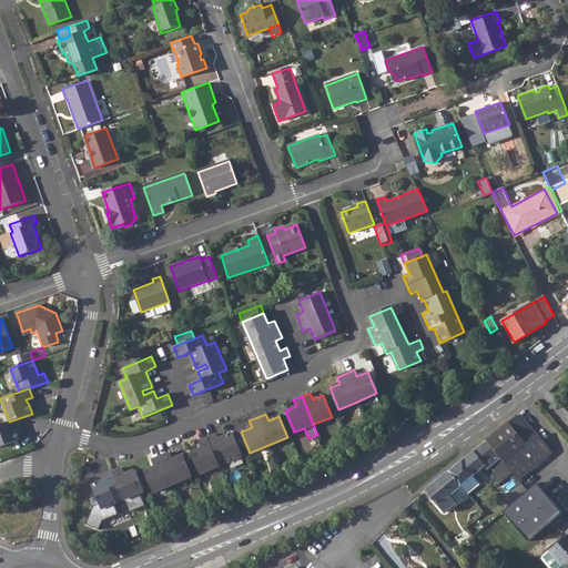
[(517,416),(449,470),(468,494),(478,486),(472,476),(484,466),(498,484),(511,473),(517,480),(551,453),(537,435),(534,437),(517,416)]
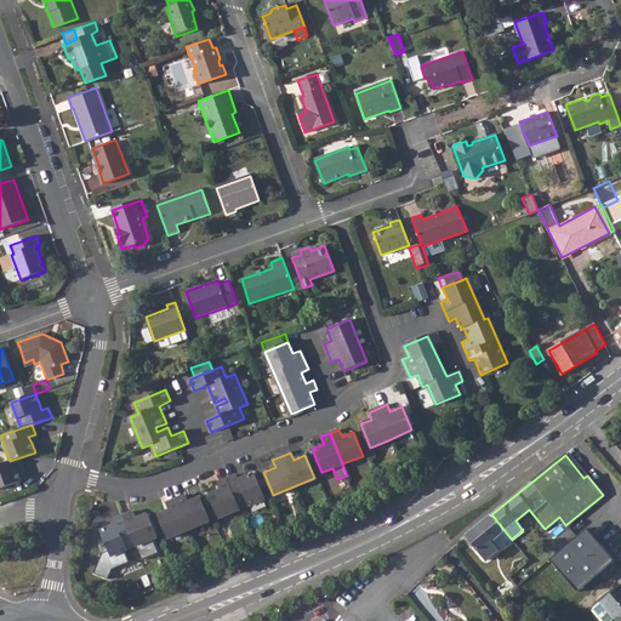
[(10,461),(0,465),(0,488),(21,480),(17,469),(23,467),(21,457),(10,461)]
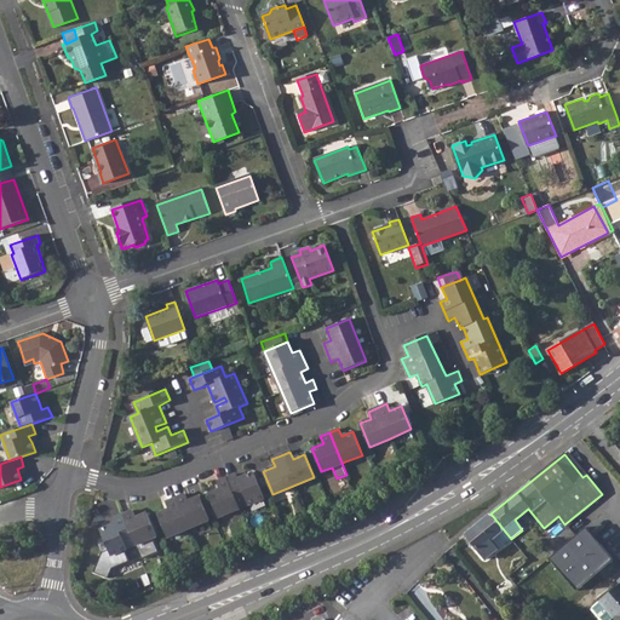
[(236,474),(225,478),(217,482),(220,489),(210,494),(219,517),(239,509),(263,498),(265,498),(254,472),(239,478),(236,474)]
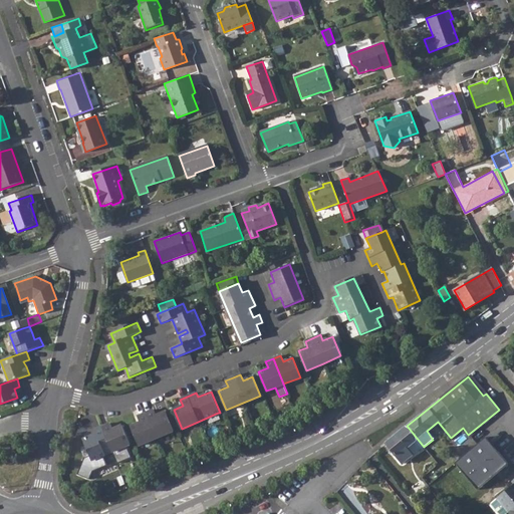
[(154,410),(146,414),(138,417),(141,423),(131,427),(137,442),(139,446),(156,438),(173,431),(174,431),(166,412),(157,416),(154,410)]
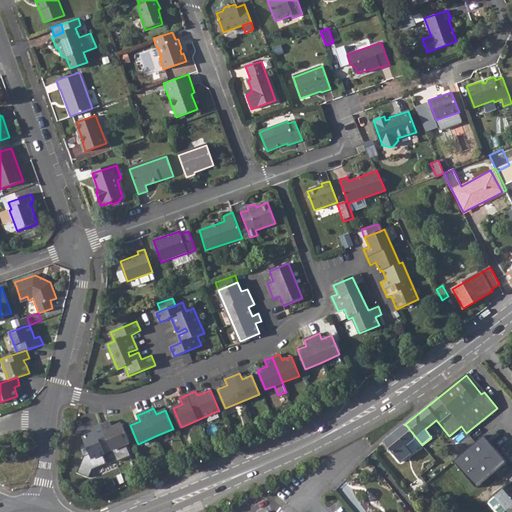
[(96,432),(83,438),(92,459),(112,451),(130,443),(122,424),(112,427),(110,421),(101,425),(94,428),(96,432)]
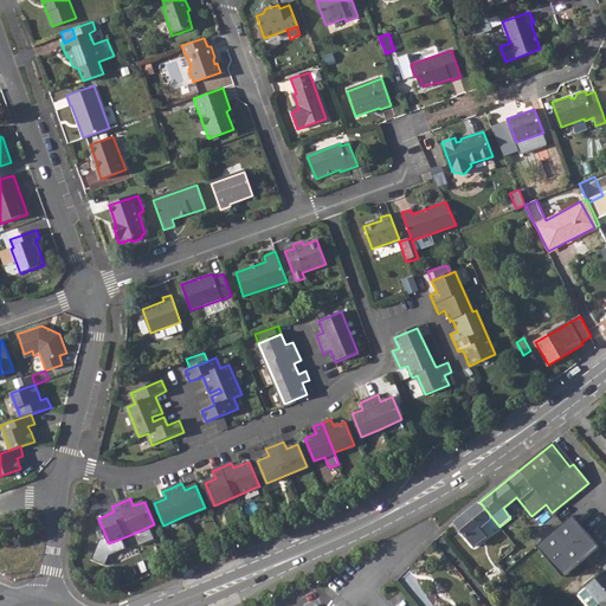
[(479,502),(455,522),(475,547),(500,527),(479,502)]
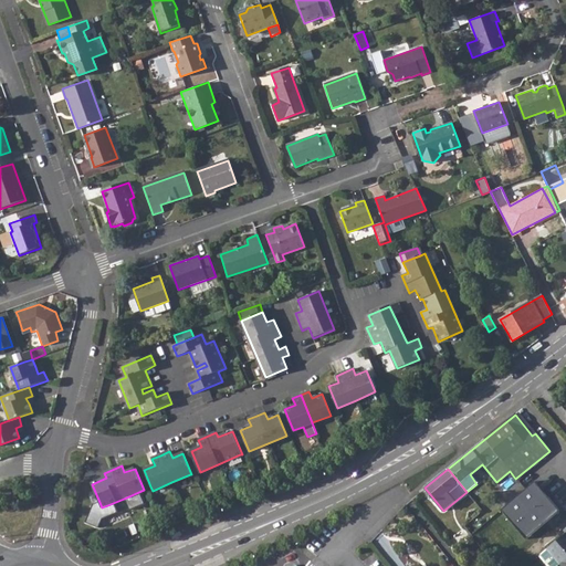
[(558,512),(535,484),(503,511),(526,540),(558,512)]
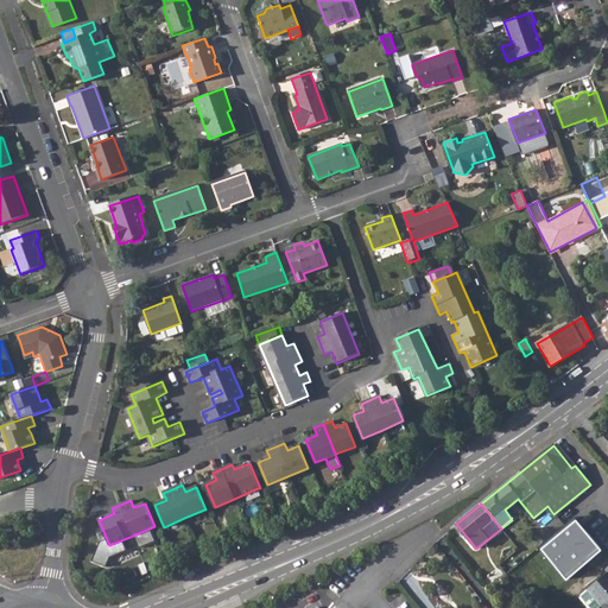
[(607,607),(607,575),(607,574),(587,590),(601,607),(607,607)]
